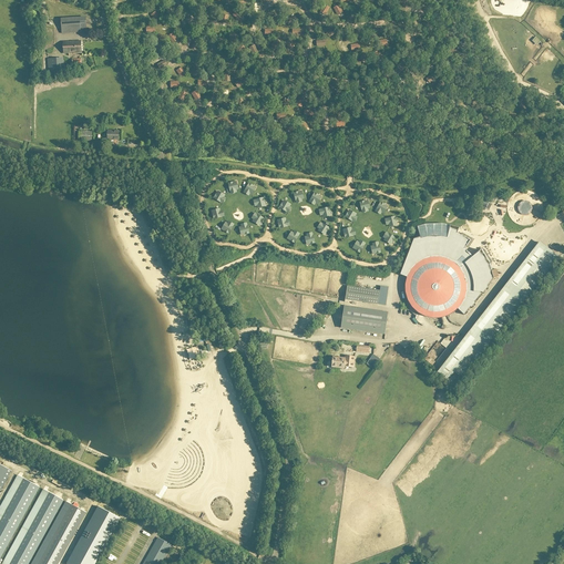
[(59,31),(83,29),(82,14),(58,17),(59,31)]
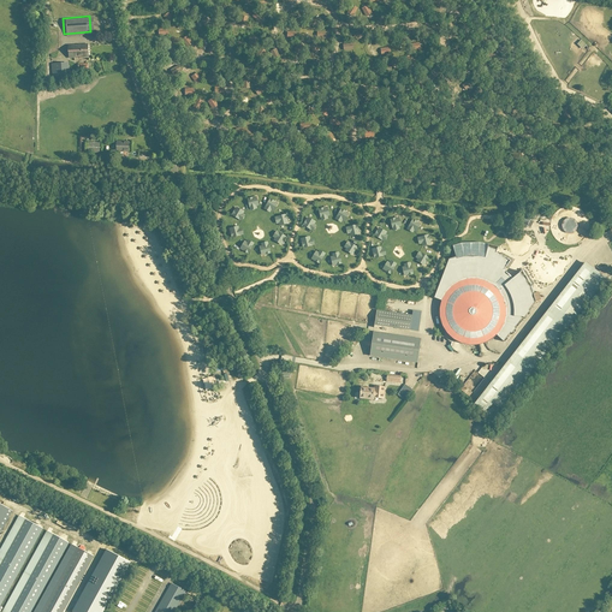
[(586,45),(577,37),(572,42),(581,51),(586,45)]
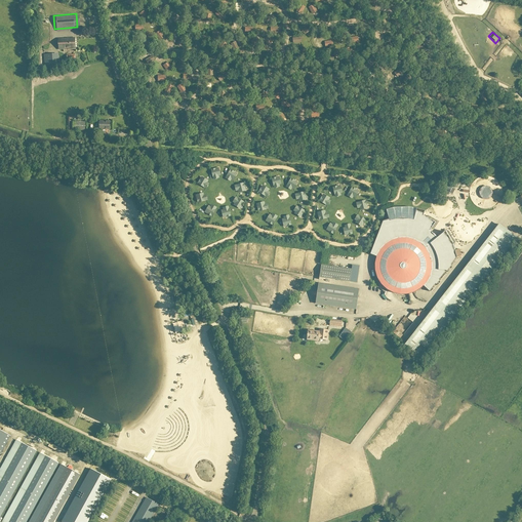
[(72,45),(72,35),(55,36),(55,46),(72,45)]
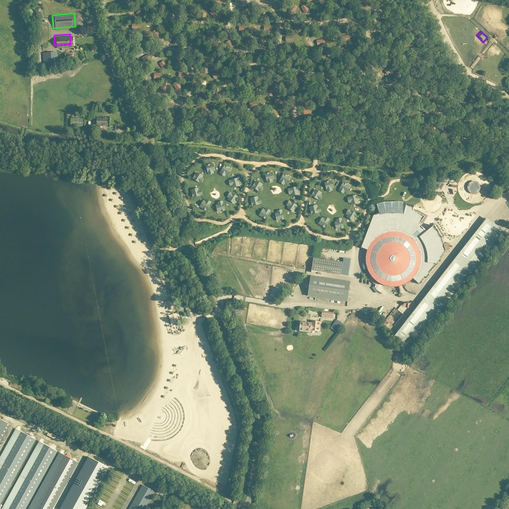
[(51,62),(51,50),(40,50),(41,63),(51,62)]
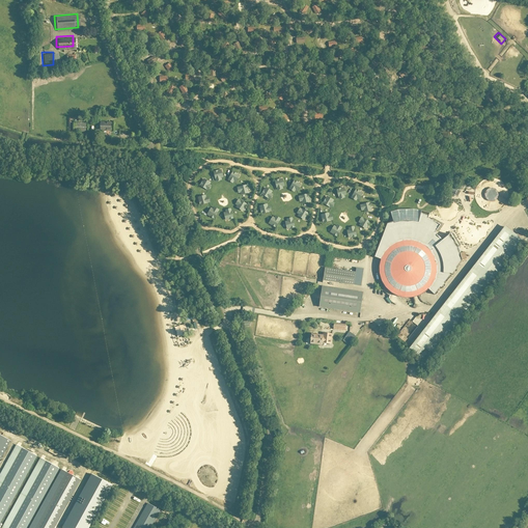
[(108,128),(108,119),(98,119),(98,128),(108,128)]
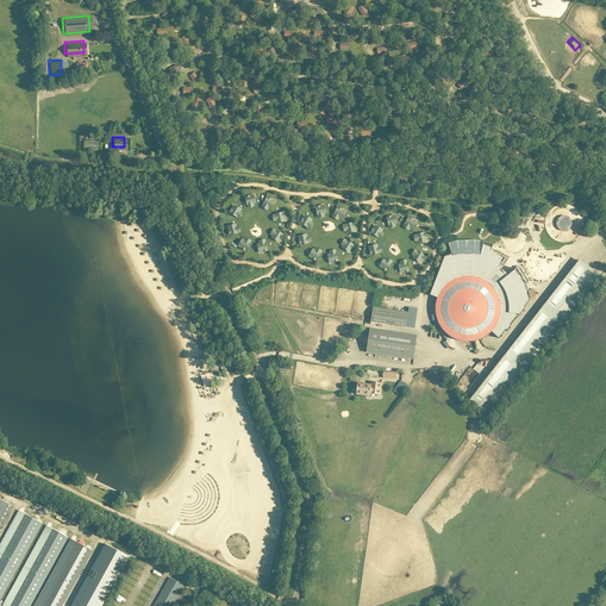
[(80,148),(95,148),(95,138),(81,138),(80,148)]
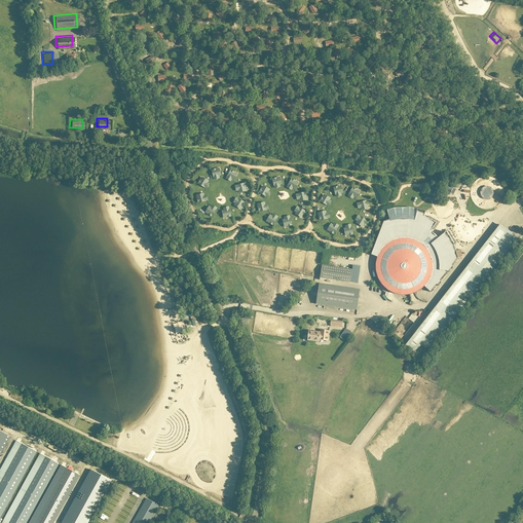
[(216,174),(218,173),(216,167),(213,169),(213,166),(209,167),(211,177),(216,176),(216,174)]
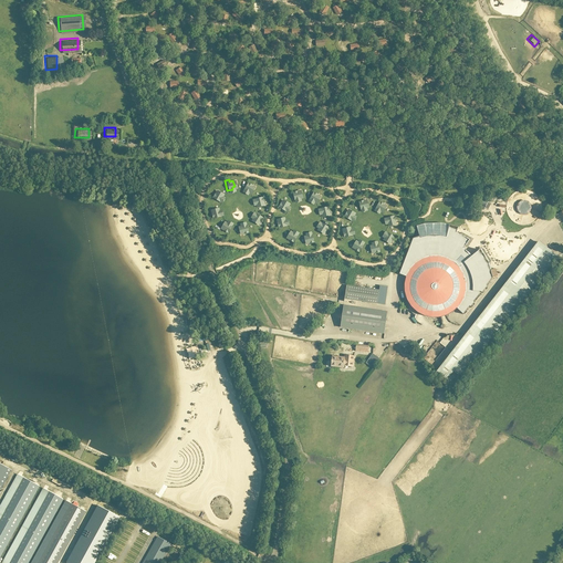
[(246,190),(248,191),(251,187),(248,185),(249,183),(246,180),(240,189),(244,193),(246,190)]
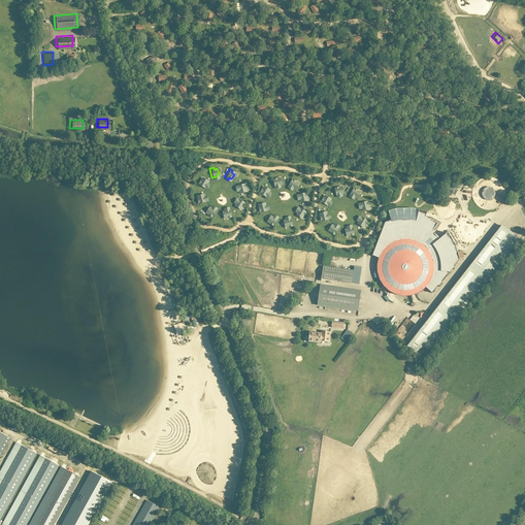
[(205,182),(206,179),(201,176),(199,179),(198,178),(196,182),(204,187),(206,183),(205,182)]
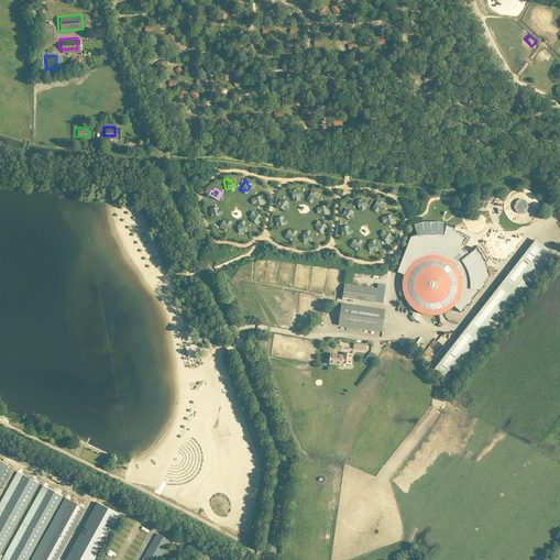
[(296,195),(298,195),(296,189),(294,190),(293,188),(288,189),(291,199),(296,197),(296,195)]
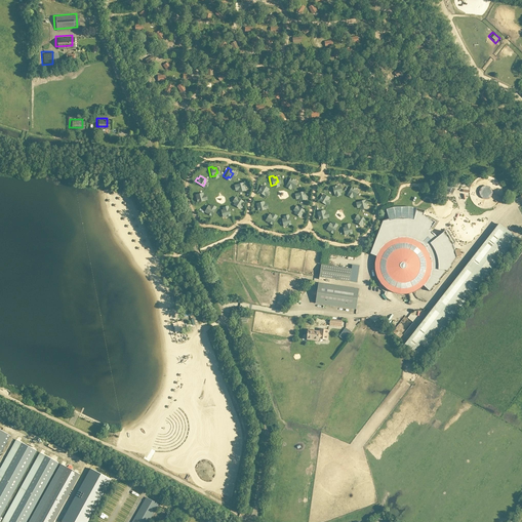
[(289,185),(290,186),(293,182),(290,179),(291,178),(288,176),(283,185),(287,187),(289,185)]
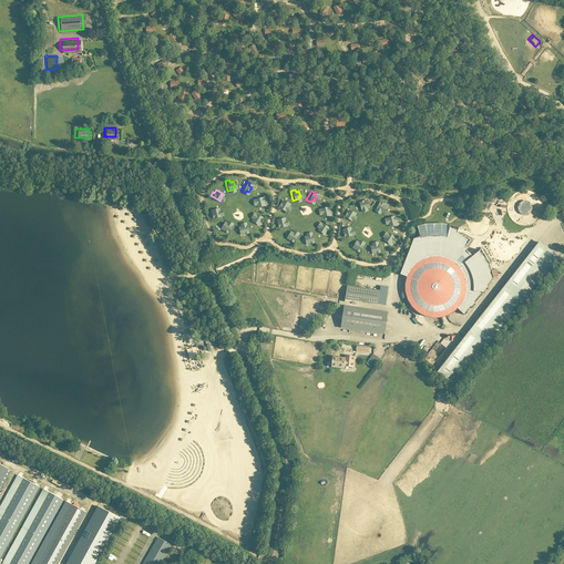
[(482,206),(485,200),(486,198),(478,194),(473,203),(481,207),(482,206)]
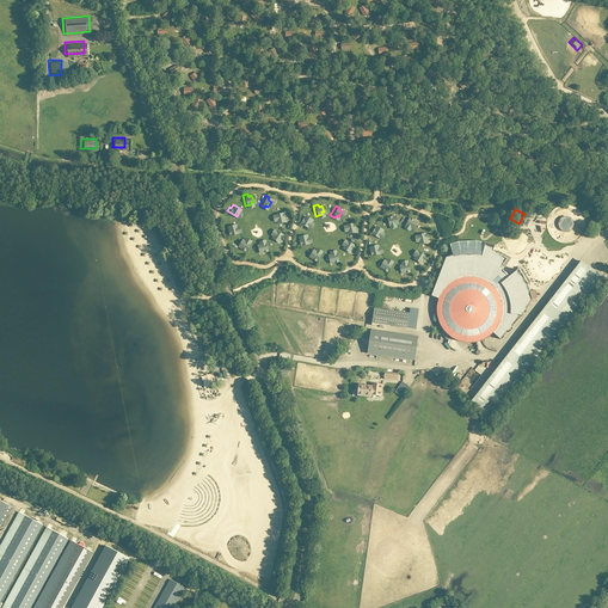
[(274,219),(274,221),(281,220),(280,216),(282,215),(281,210),(270,214),(271,220),(274,219)]
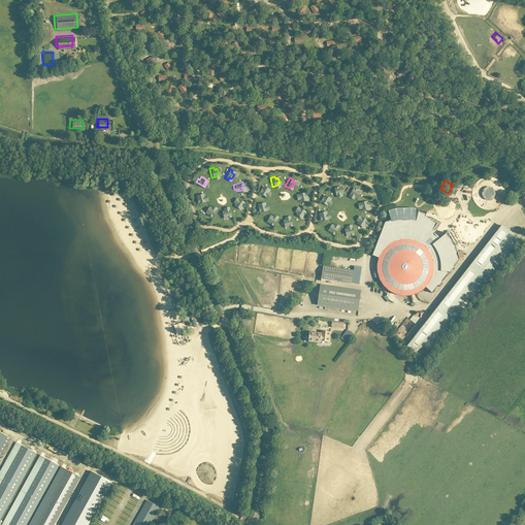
[(338,192),(340,191),(339,186),(336,187),(336,185),(332,186),(334,195),(339,194),(338,192)]
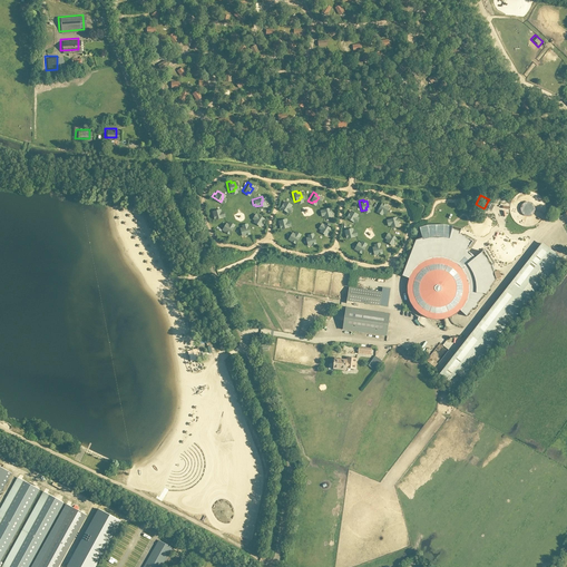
[(287,205),(289,203),(283,201),(282,203),(280,202),(277,206),(286,211),(290,206),(287,205)]
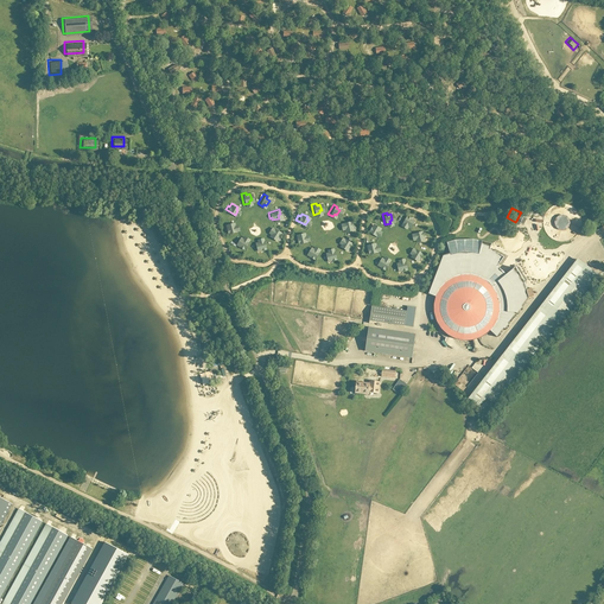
[(405,224),(407,226),(409,220),(407,218),(408,216),(404,214),(399,223),(404,227),(405,224)]
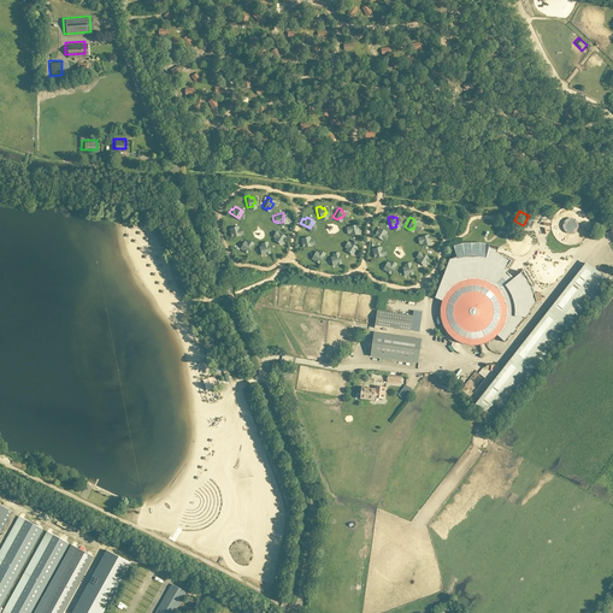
[(347,231),(348,234),(354,231),(353,228),(355,228),(354,223),(343,225),(345,231),(347,231)]
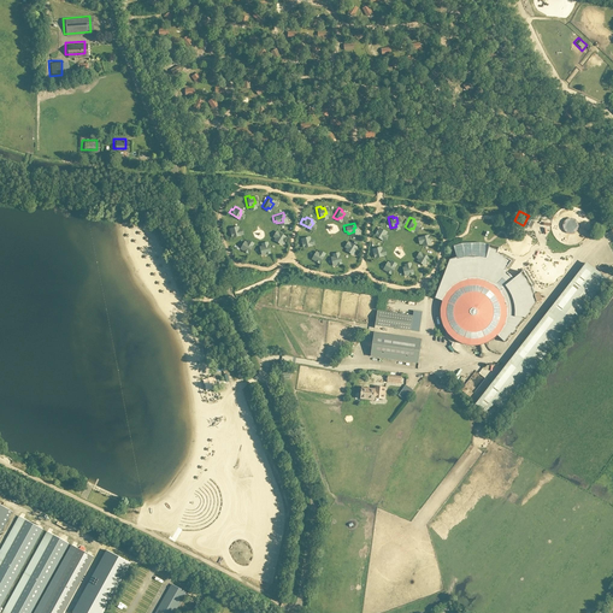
[(235,227),(235,224),(229,227),(230,229),(228,230),(229,235),(240,233),(237,227),(235,227)]
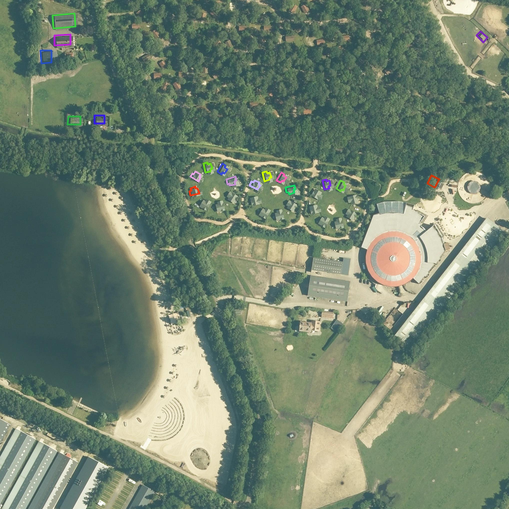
[(317,193),(318,191),(314,188),(312,191),(311,190),(308,193),(316,198),(319,194),(317,193)]
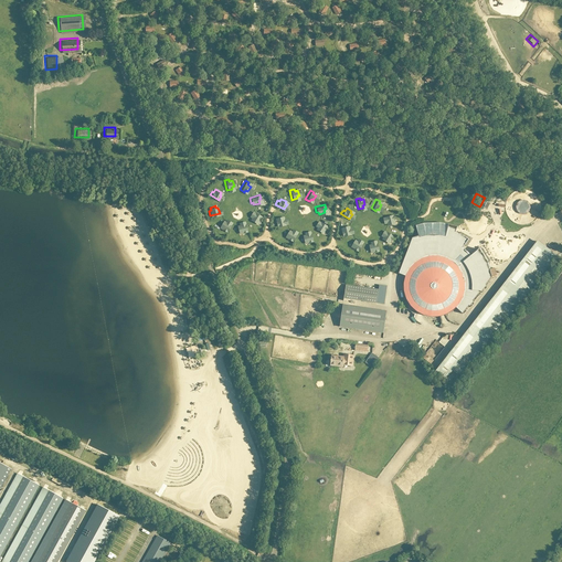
[(250,216),(248,218),(253,221),(255,218),(256,219),(260,215),(251,210),(247,215),(250,216)]
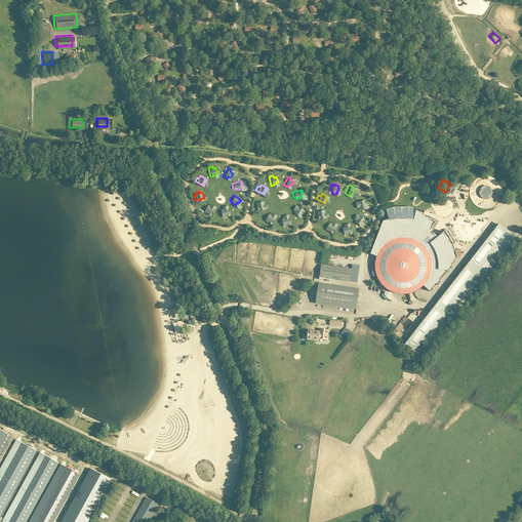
[(357,205),(357,207),(362,206),(361,203),(363,202),(362,198),(353,201),(355,206),(357,205)]
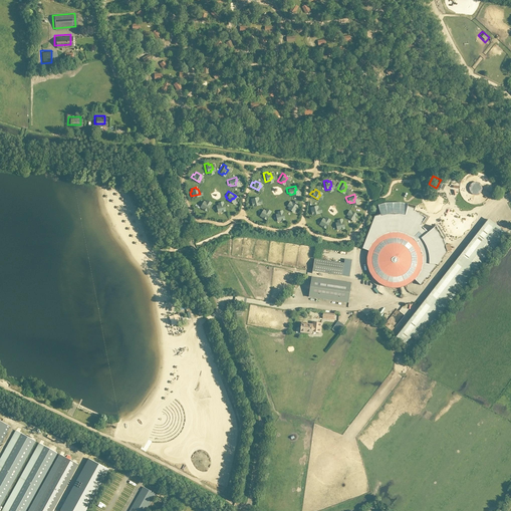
[(256,198),(255,196),(250,197),(251,200),(249,200),(250,204),(259,202),(258,197),(256,198)]
